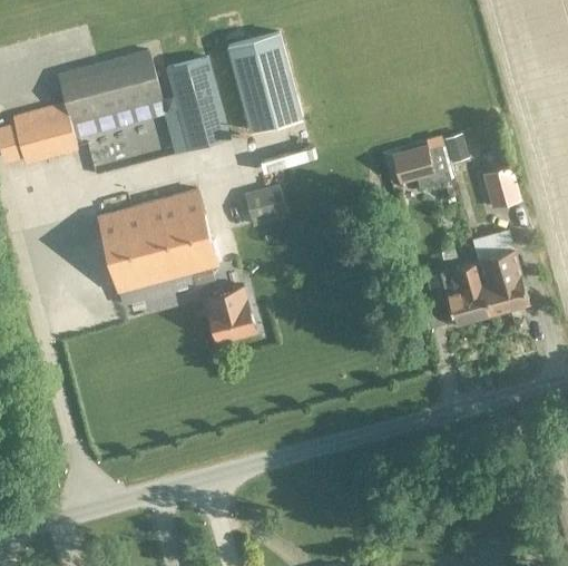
[(251,135),(303,120),(280,35),(227,48),(251,135)]
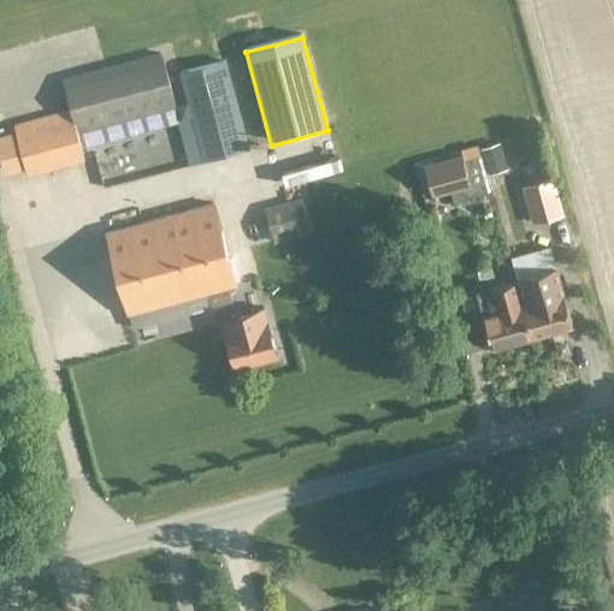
[(71,112),(15,128),(27,175),(84,159),(77,135),(176,108),(161,57),(64,82),(71,112)]
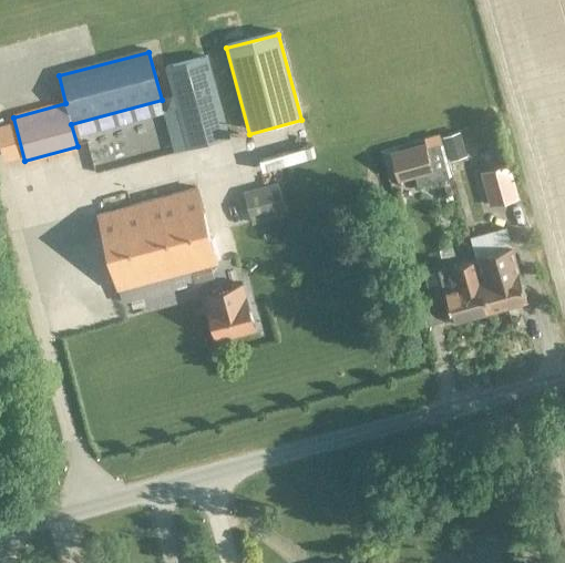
[(185,152),(230,140),(208,57),(163,70),(185,152)]
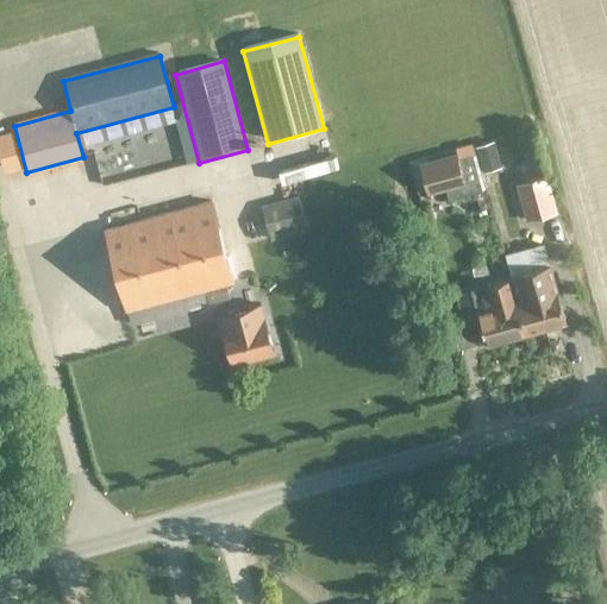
[(475,150),(479,171),(498,168),(493,146),(475,150)]
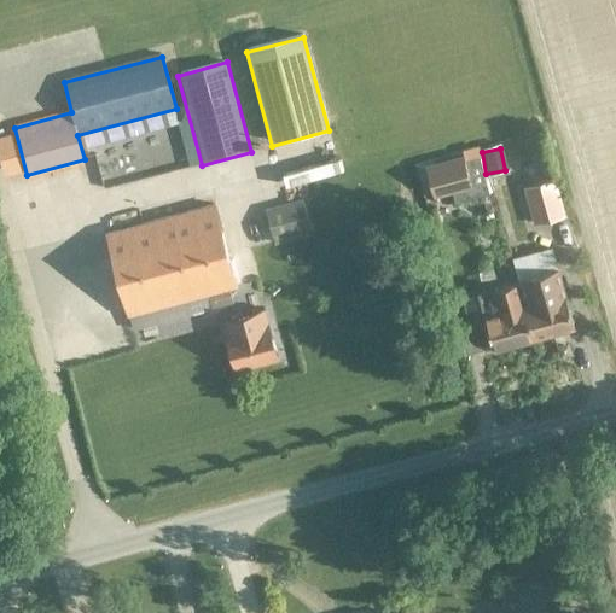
[(464,159),(426,170),(435,199),(472,188),(464,159)]
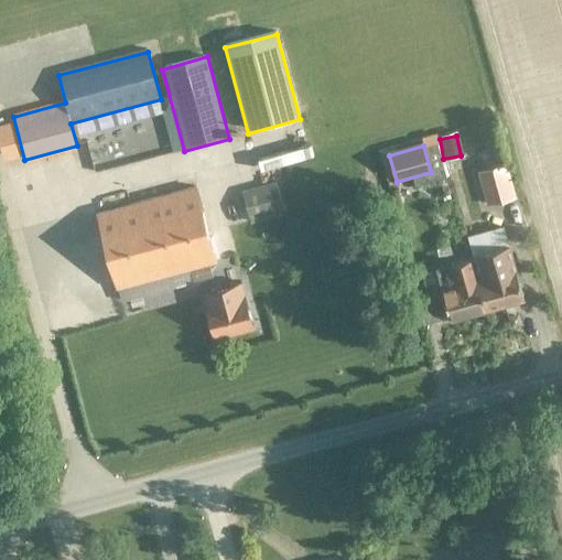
[(481,173),(490,207),(516,200),(507,165),(481,173)]
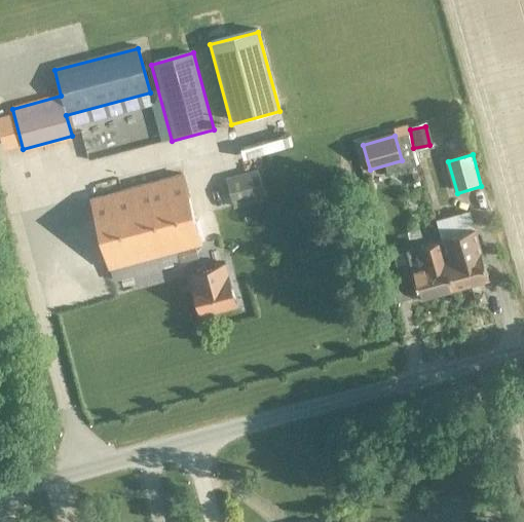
[(266,201),(259,174),(258,171),(226,179),(234,210),(266,201)]
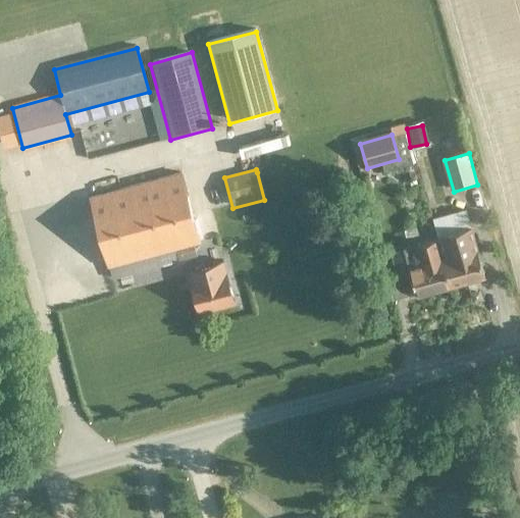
[(182,174),(91,199),(109,267),(176,250),(179,262),(197,257),(194,245),(200,243),(182,174)]
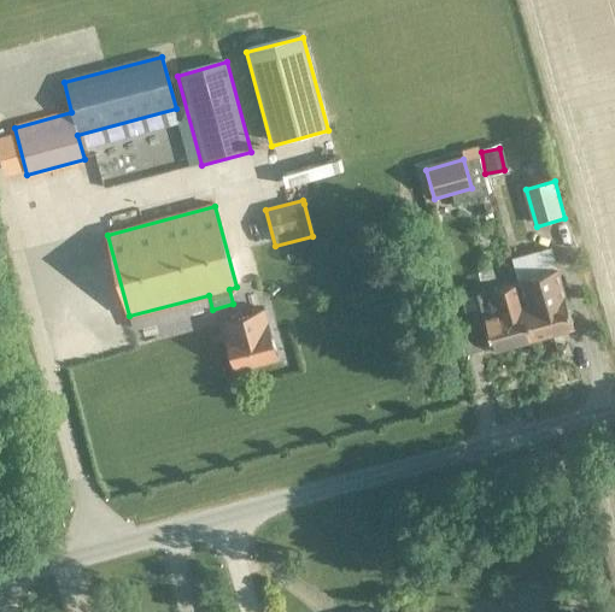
[(533,341),(574,329),(557,271),(522,281),(529,307),(525,309),(533,341)]
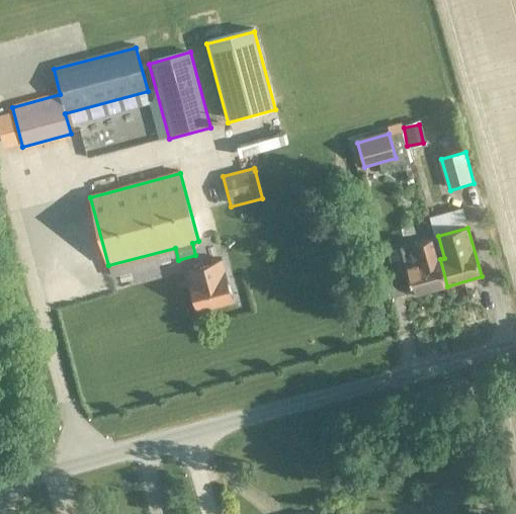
[(447,286),(440,259),(434,238),(413,244),(418,262),(405,266),(414,295),(447,286)]
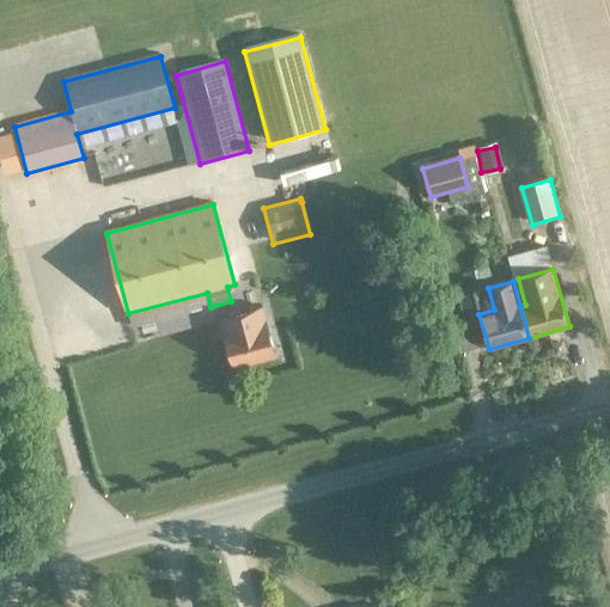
[(235,368),(275,357),(262,307),(221,318),(225,332),(224,332),(235,368)]
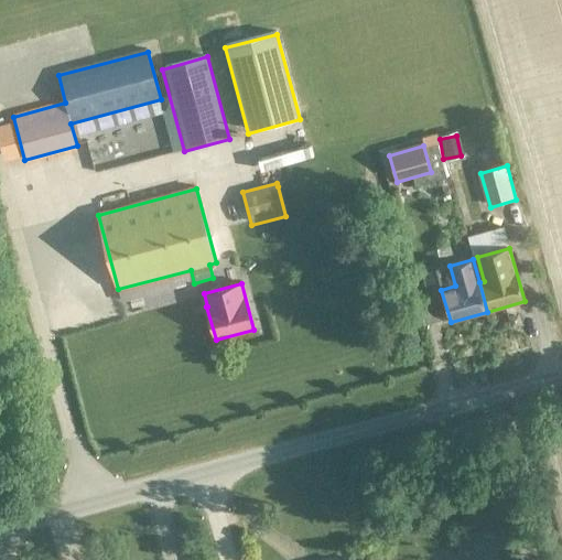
[(43,419),(50,418),(46,407),(40,408),(43,419)]
